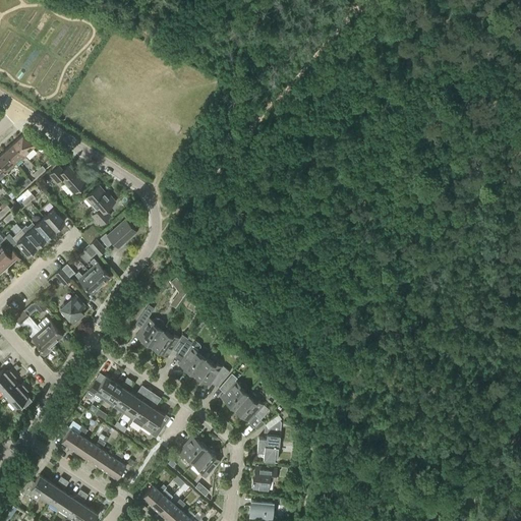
[(26,139),(22,134),(13,142),(24,155),(38,143),(31,135),(26,139)]
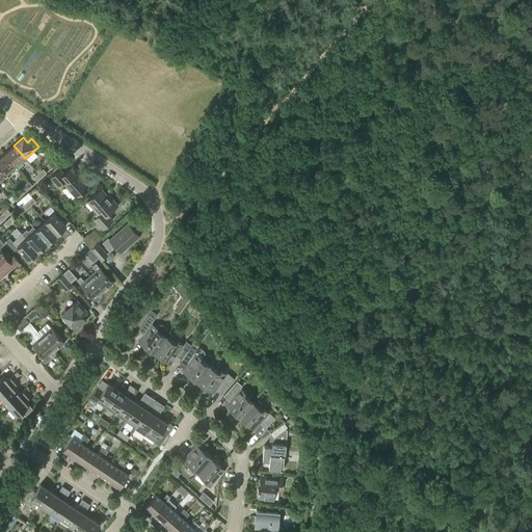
[(16,167),(25,158),(14,145),(4,154),(16,167)]
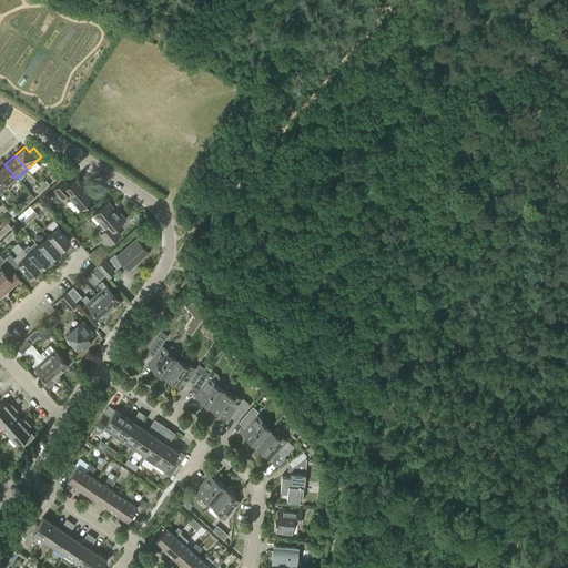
[(0,180),(7,188),(17,179),(4,164),(0,168),(0,180)]
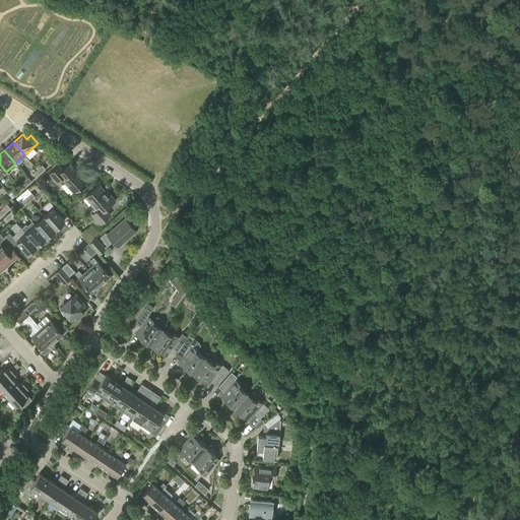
[(41,173),(46,169),(42,165),(37,170),(41,173)]
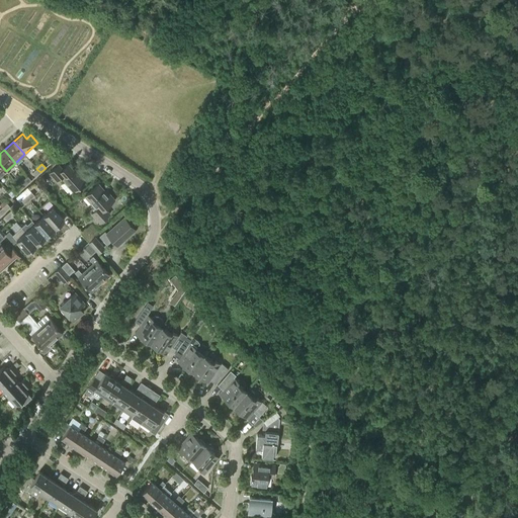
[(77,174),(68,164),(62,169),(59,165),(50,173),(56,179),(60,176),(73,191),(85,180),(78,173),(77,174)]
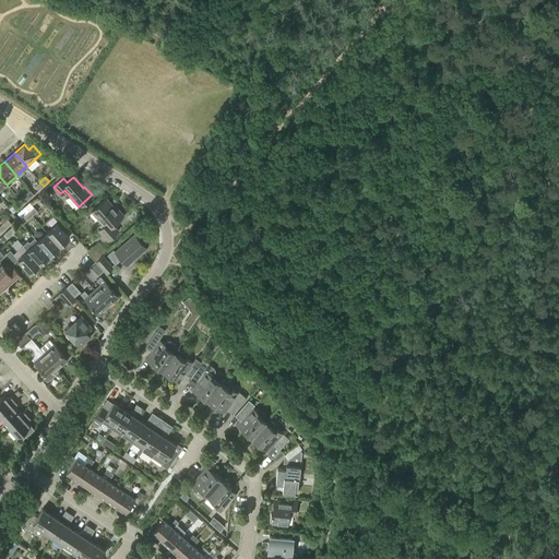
[(23,203),(30,199),(25,194),(20,200),(23,203)]
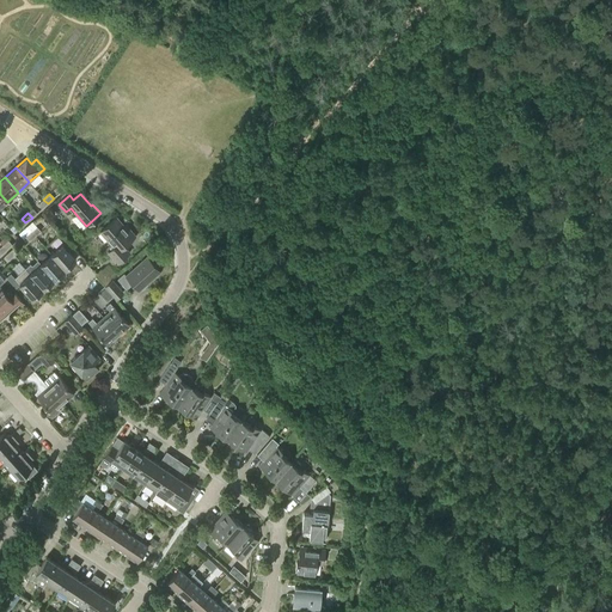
[(127,231),(116,218),(102,230),(115,246),(109,251),(118,263),(129,252),(124,245),(135,236),(129,228),(127,231)]
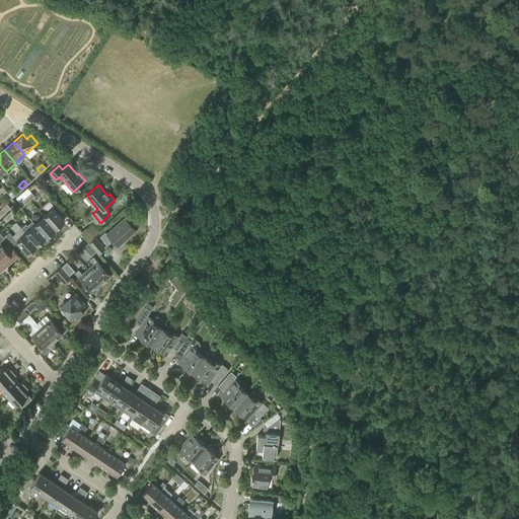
[(31,193),(27,188),(23,192),(30,200),(34,196),(31,193)]
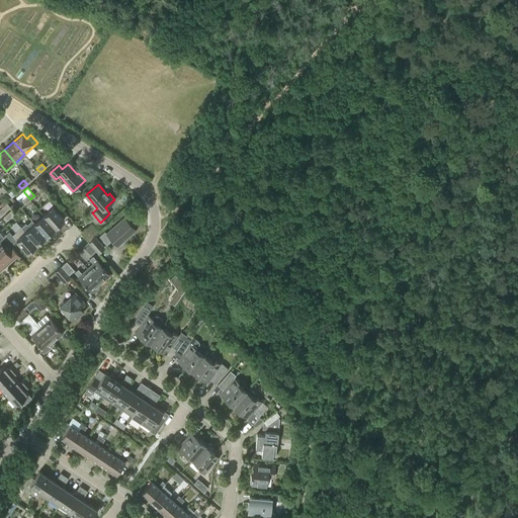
[(25,204),(30,199),(23,191),(18,195),(22,199),(21,200),(25,204)]
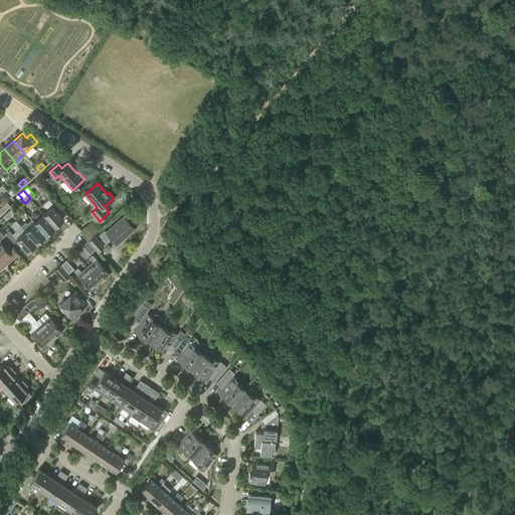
[(5,210),(10,206),(7,202),(2,206),(5,210)]
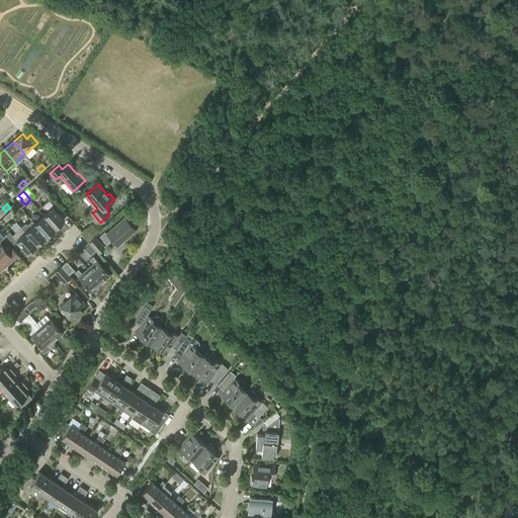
[(55,228),(64,219),(53,206),(44,214),(55,228)]
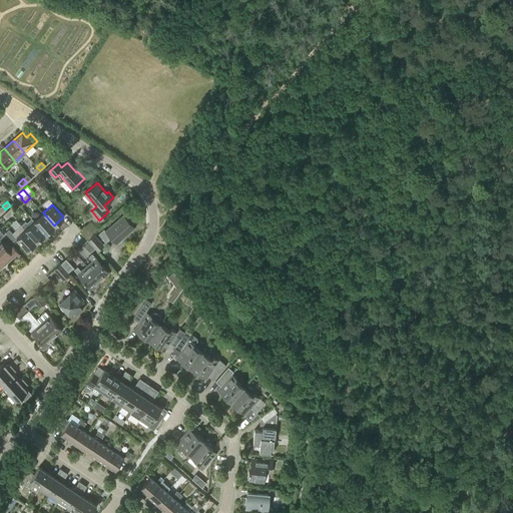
[(3,214),(7,218),(12,213),(9,209),(3,214)]
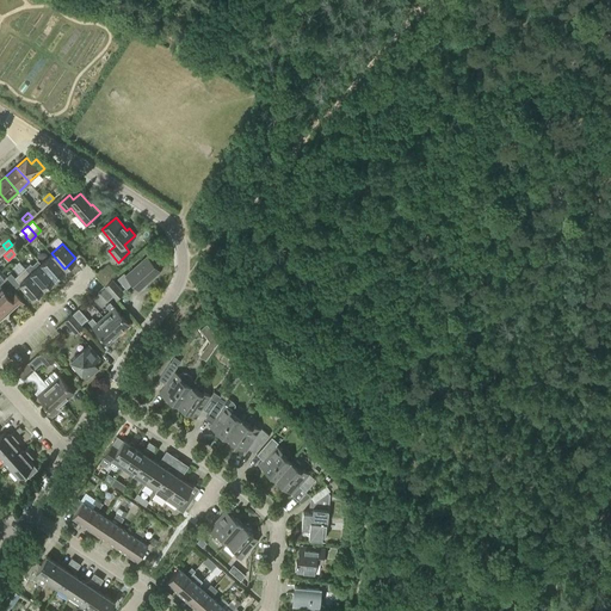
[(54,278),(65,269),(51,253),(41,263),(54,278)]
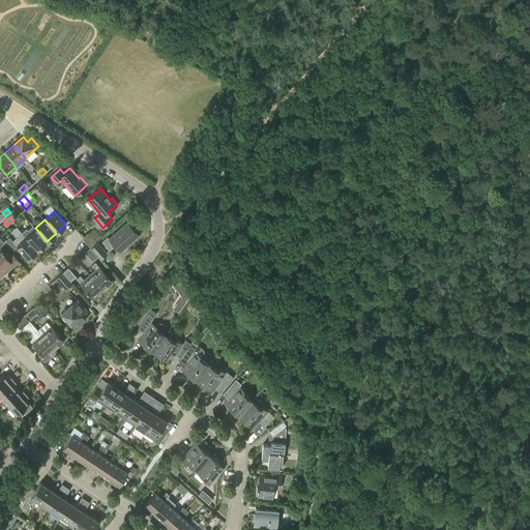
[(120,252),(139,235),(127,223),(109,239),(107,237),(101,241),(110,251),(115,245),(120,252)]
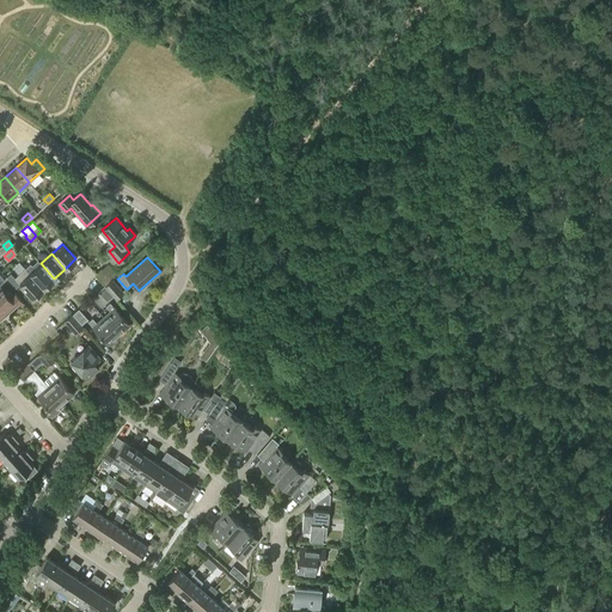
[(41,263),(37,261),(32,265),(30,263),(25,267),(43,288),(54,279),(41,263)]
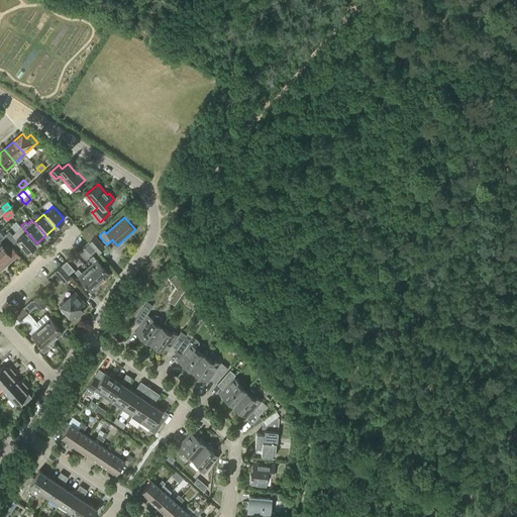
[(86,228),(93,236),(97,232),(90,224),(86,228)]
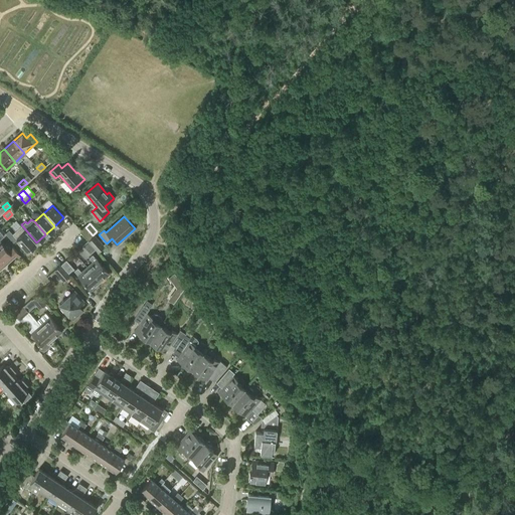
[(27,250),(36,242),(21,224),(12,233),(27,250)]
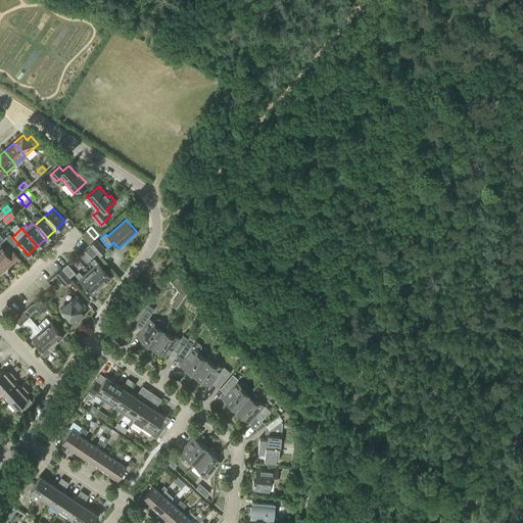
[(95,239),(90,244),(97,252),(98,254),(104,249),(95,239)]
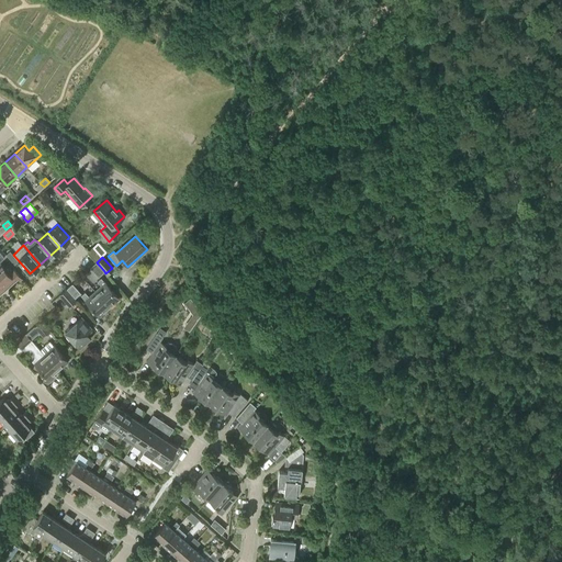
[(97,262),(90,268),(99,277),(104,271),(97,262)]
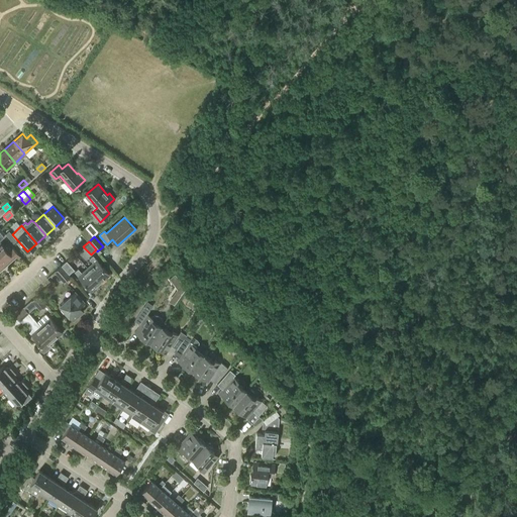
[(9,250),(2,243),(0,244),(0,253),(8,264),(9,263),(7,261),(12,255),(14,257),(19,253),(13,246),(9,250)]
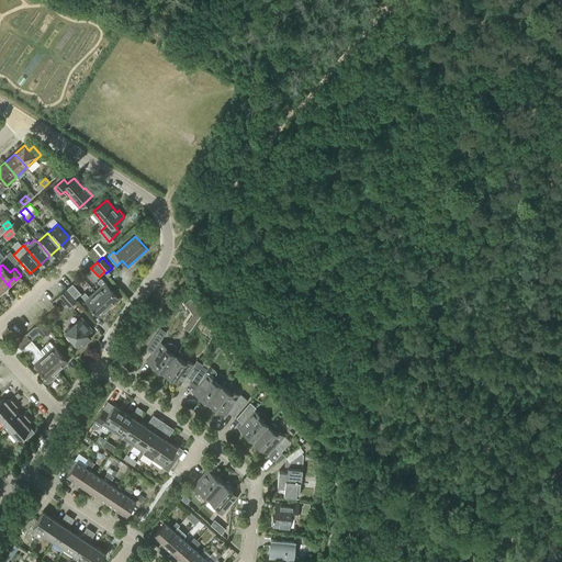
[(0,289),(2,292),(9,287),(0,276),(0,289)]
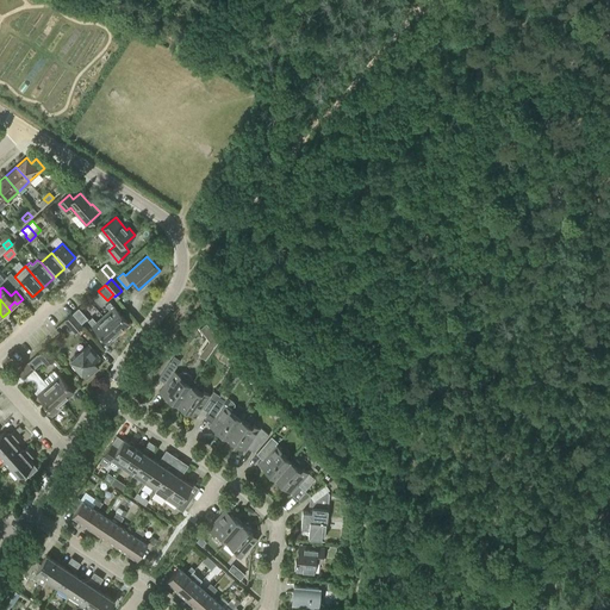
[(118,332),(130,323),(110,302),(105,305),(110,310),(104,316),(118,332)]
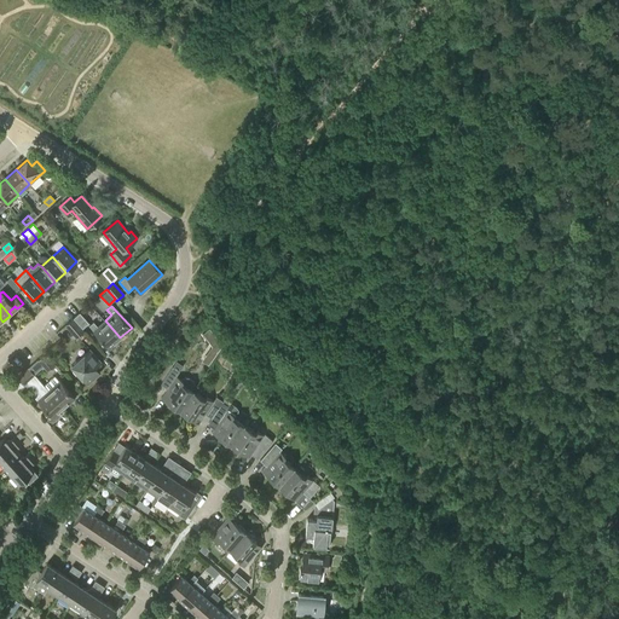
[(82,328),(88,323),(79,312),(74,318),(82,328)]
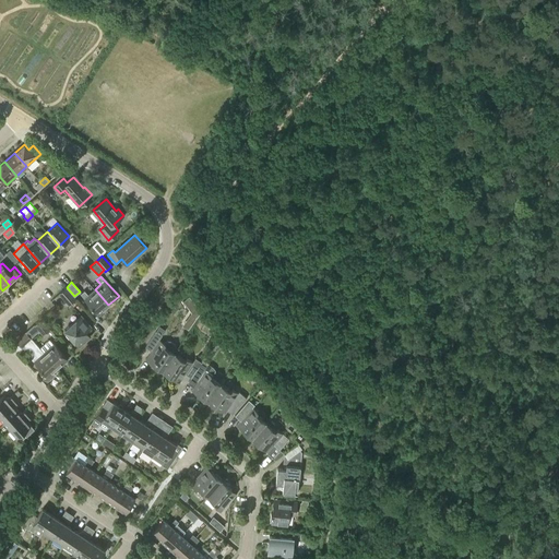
[(70,305),(76,299),(66,287),(59,293),(70,305)]
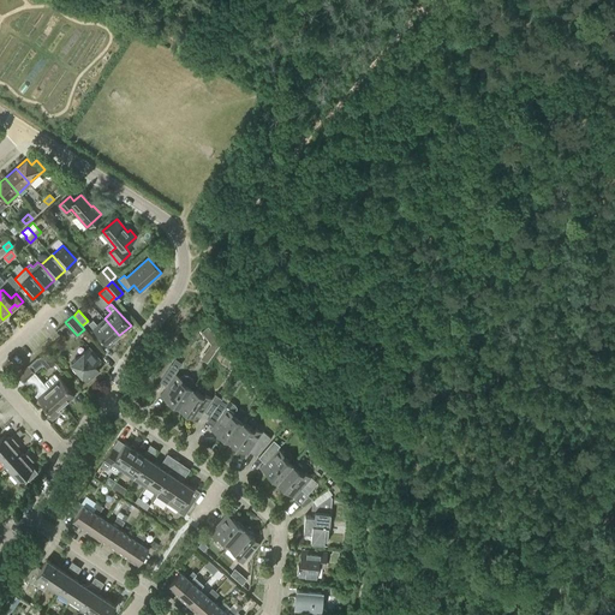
[(119,335),(105,318),(97,324),(94,320),(89,323),(108,345),(119,335)]
